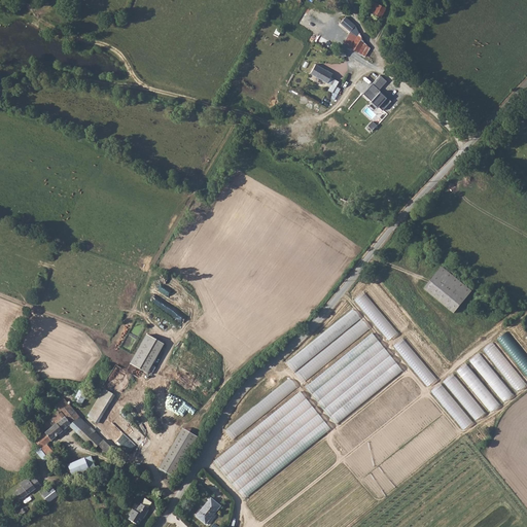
[(369,10),(383,18),(387,7),(373,0),(369,10)]
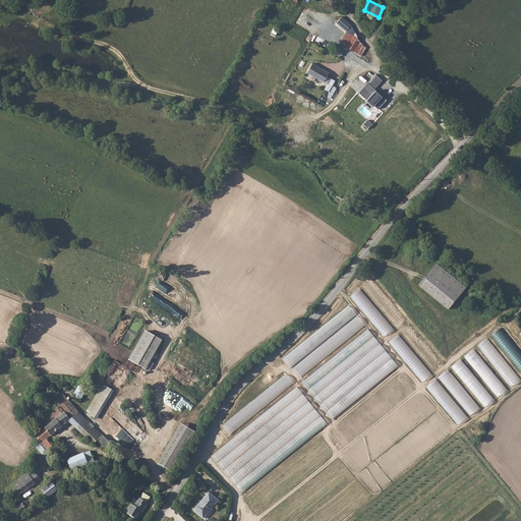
[(342,16),(336,22),(347,31),(351,24),(342,16)]
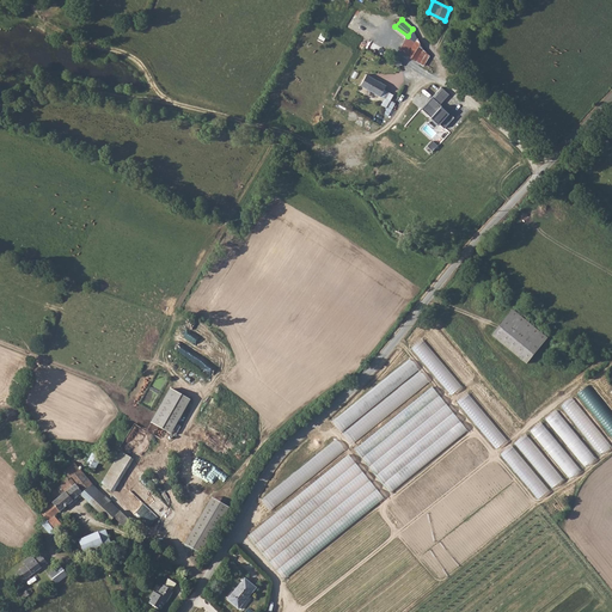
[(366,75),(360,86),(379,97),(385,86),(366,75)]
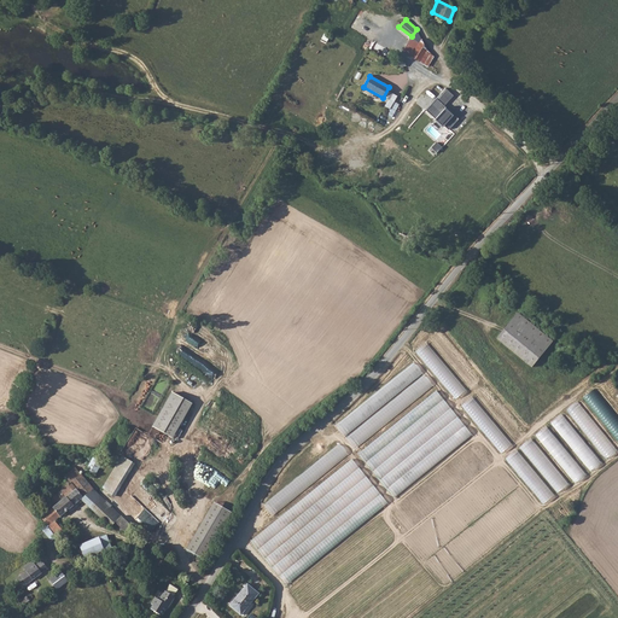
[(445,106),(454,93),(445,87),(427,112),(452,129),(460,117),(445,106)]
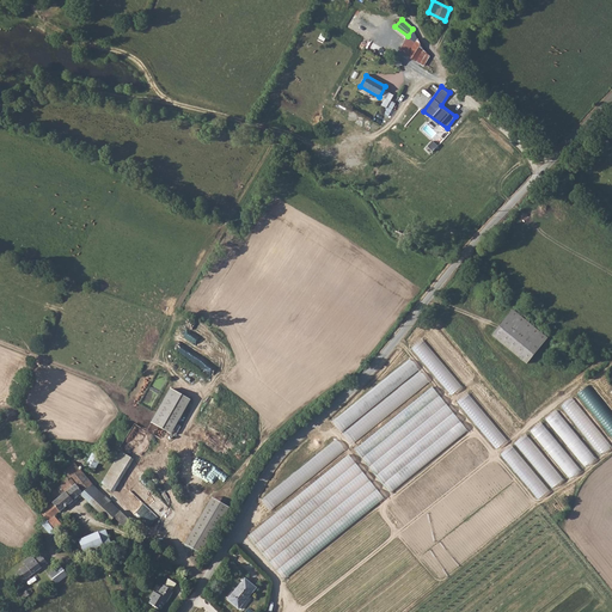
[(513,310),(491,335),(527,363),(548,338),(513,310)]
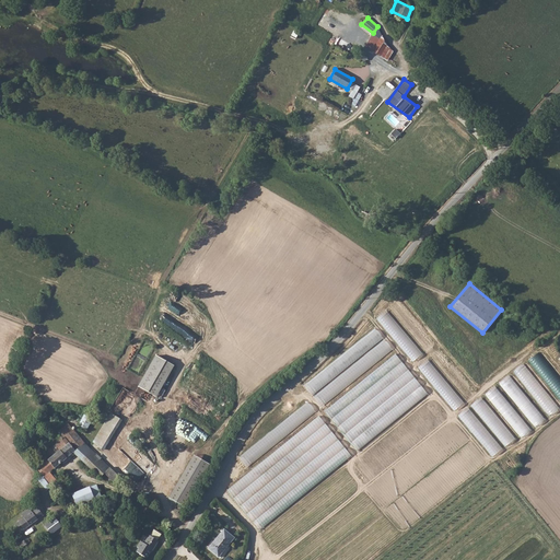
[(399,316),(407,310),(398,301),(391,307),(399,316)]
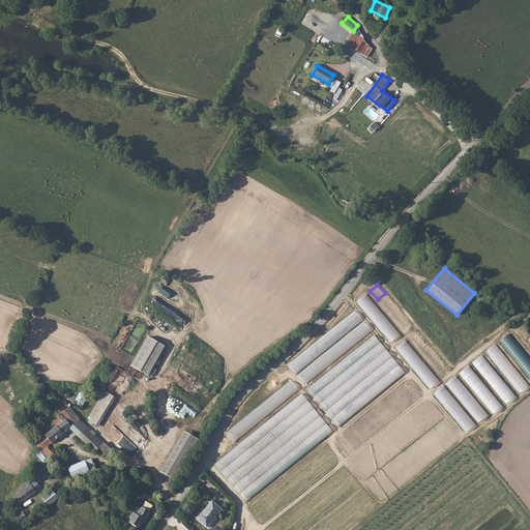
[(296,374),(363,321),(356,311),(288,363),(296,374)]
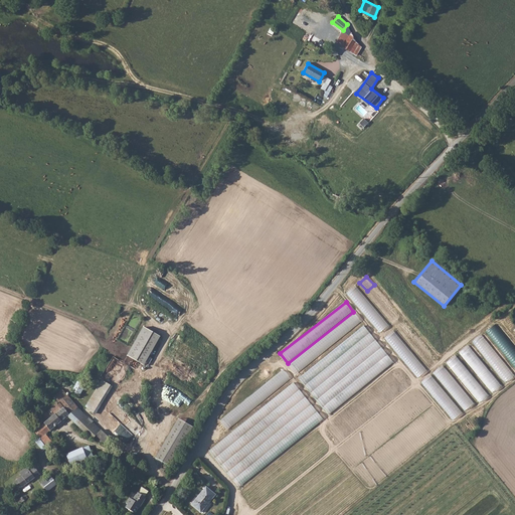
[(362,309),(381,332),(389,325),(373,306),(369,309),(365,304),(364,302),(362,305),(364,307),(362,309)]
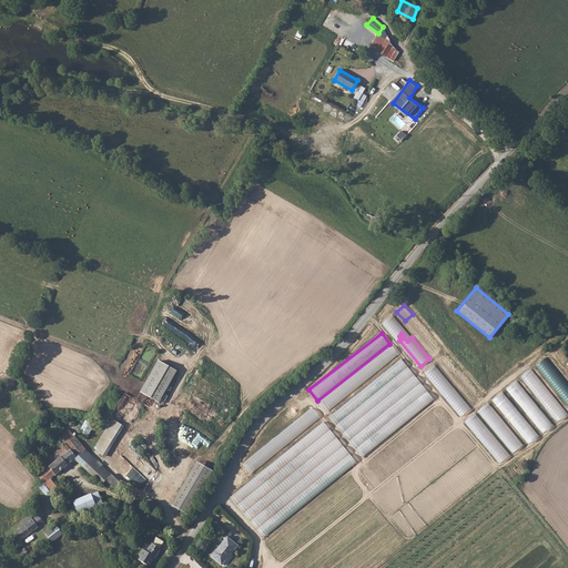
[(391,344),(318,402),(326,412),(398,355),(391,344)]
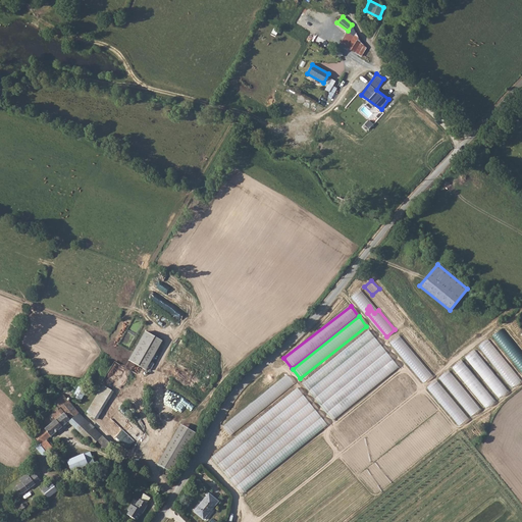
[(304,382),(333,420),(400,367),(369,329),(304,382)]
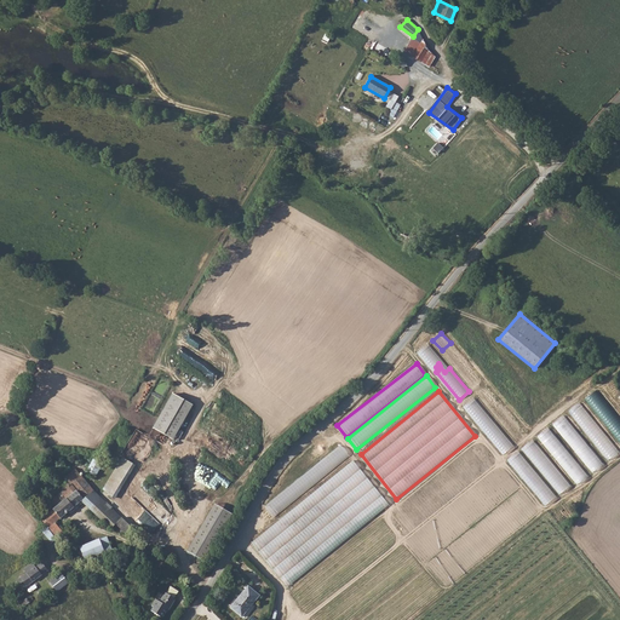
[(173,395),(154,429),(173,440),(193,406),(173,395)]
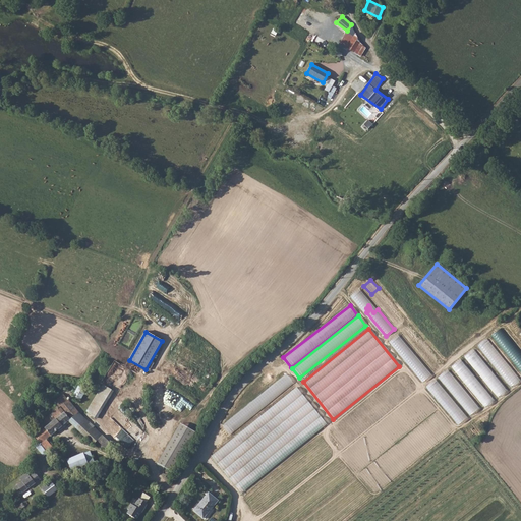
[(192,360),(187,357),(178,377),(183,380),(192,360)]
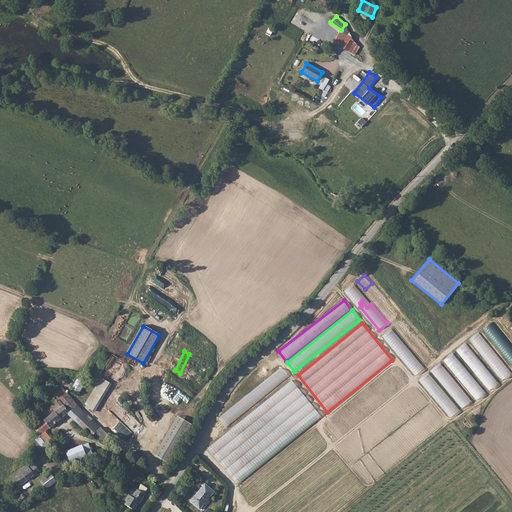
[(452,353),(444,359),(456,373),(458,371),(459,372),(462,373),(465,377),(469,378),(468,380),(473,386),(479,388),(477,392),(475,391),(474,395),(480,397),(482,393),(486,394),(472,377),(470,376),(466,371),(467,371),(452,353)]
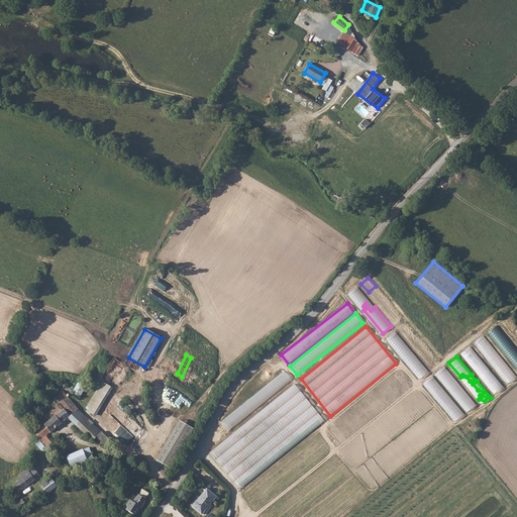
[(106,381),(108,376),(110,377),(113,372),(117,374),(119,370),(116,369),(118,366),(115,365),(118,359),(114,357),(102,379),(106,381)]
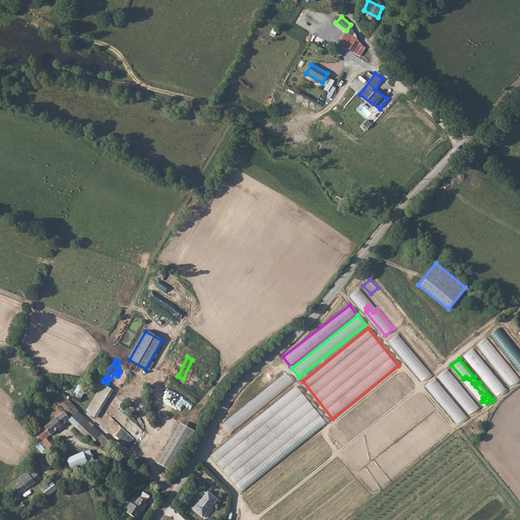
[(447,386),(456,379),(447,369),(439,376),(447,386)]
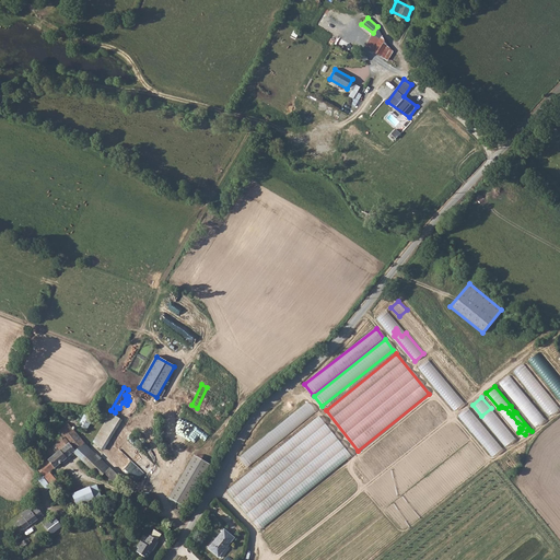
[(467,426),(476,421),(469,408),(461,412),(467,426)]
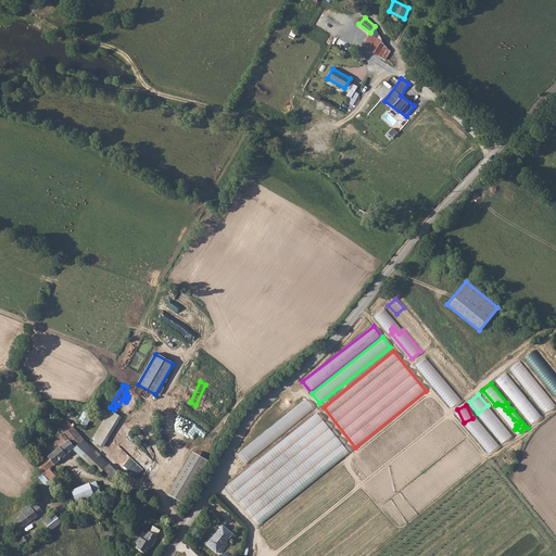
[(532,424),(541,416),(533,407),(529,412),(531,414),(527,418),(532,424)]
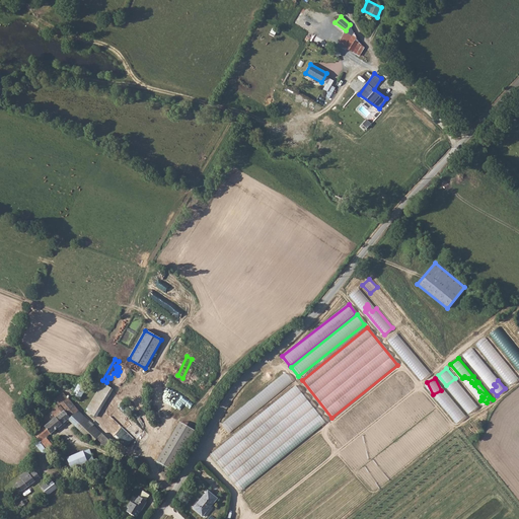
[(87,388),(80,384),(73,395),(81,399),(87,388)]
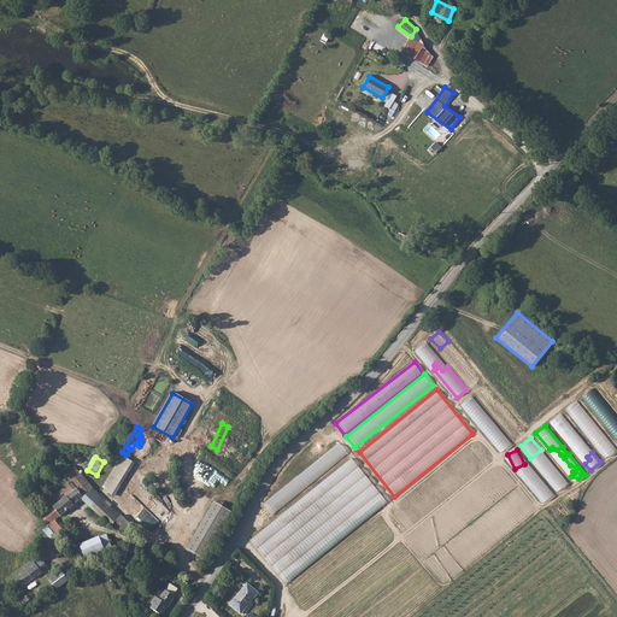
[(115,468),(103,488),(112,497),(133,462),(123,457),(115,468)]
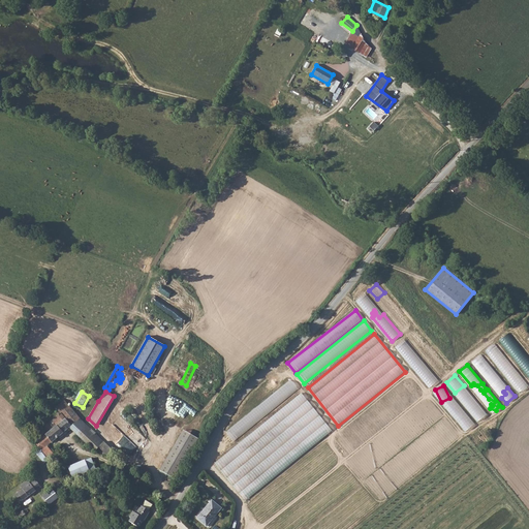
[(287,405),(216,463),(246,500),(280,472),(280,471),(272,466),(274,462),(255,470),(263,456),(253,461),(251,458),(270,442),(245,453),(243,452),(305,403),(310,409),(307,410),(303,413),(311,410),(307,417),(310,416),(315,429),(305,446),(301,447),(303,449),(300,454),(306,452),(332,431),(303,394),(292,401),(294,406),(291,407),(287,405)]
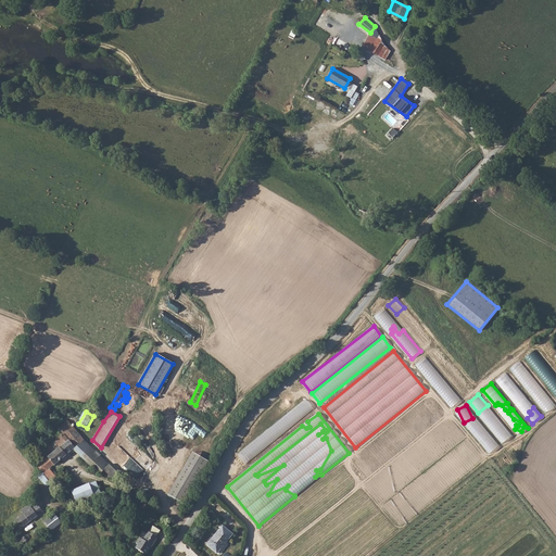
[(60,449),(38,466),(42,472),(45,474),(74,450),(85,441),(68,421),(64,426),(59,429),(64,436),(55,442),(60,449)]
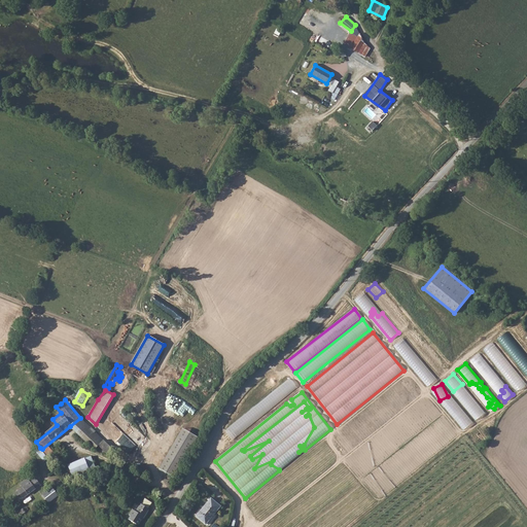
[(119,428),(128,421),(123,415),(114,422),(119,428)]
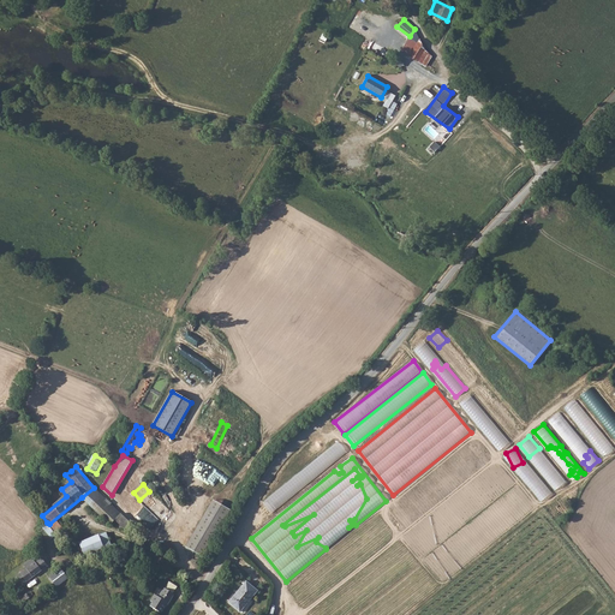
[(181,542),(198,553),(232,500),(216,489),(181,542)]
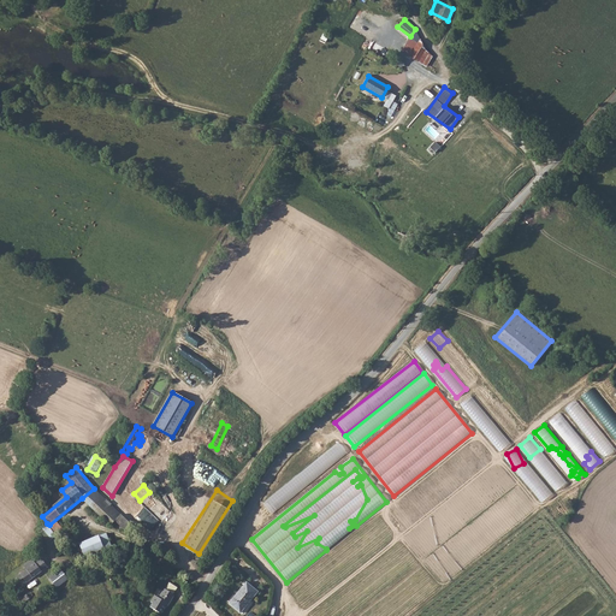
[(561,497),(548,509),(558,522),(572,510),(561,497)]
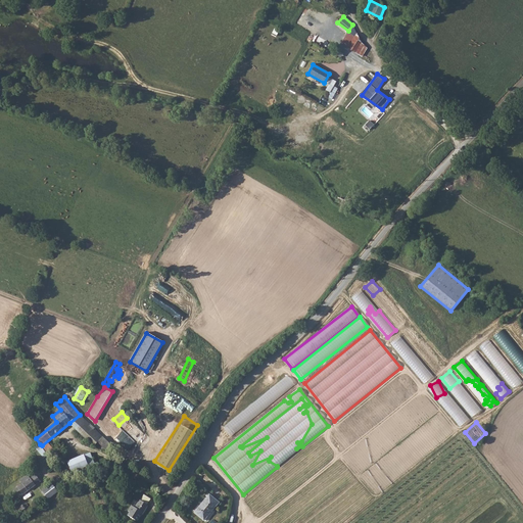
[(103,437),(98,443),(108,453),(110,449),(113,446),(103,437)]
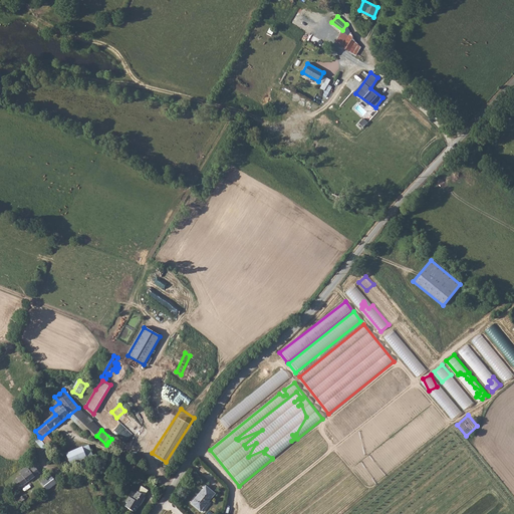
[(87,446),(66,454),(69,463),(91,455),(87,446)]
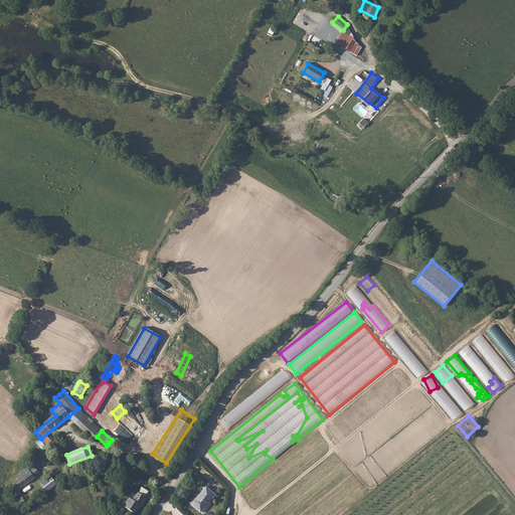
[(18,481),(23,488),(43,473),(38,466),(18,481)]
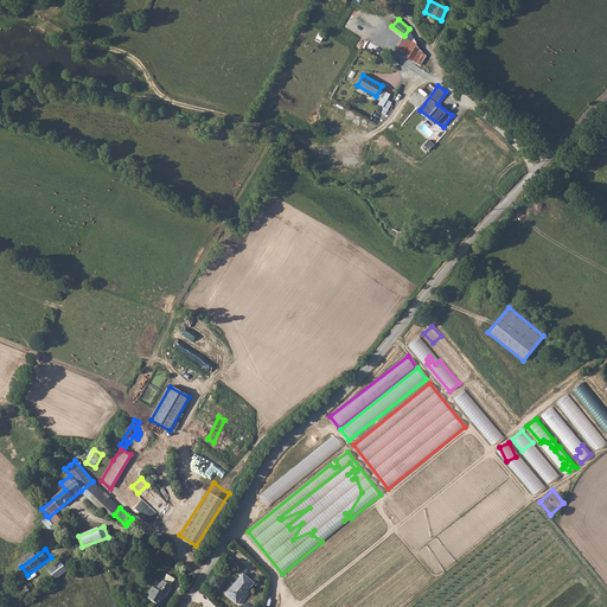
[(61,563),(50,570),(57,580),(68,572),(61,563)]
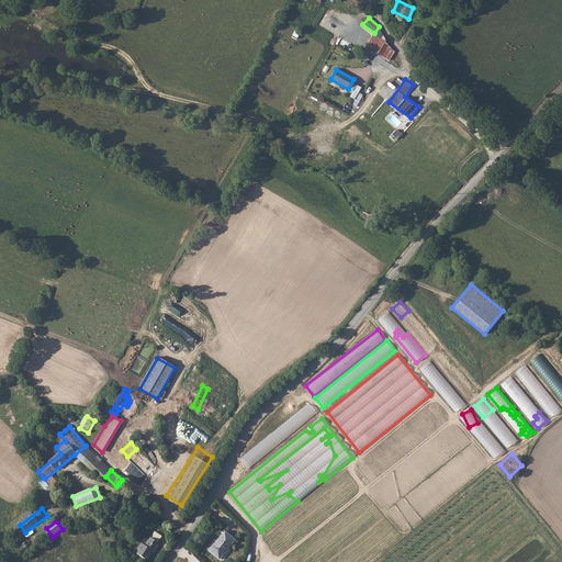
[(224,532),(209,551),(220,560),(235,541),(224,532)]
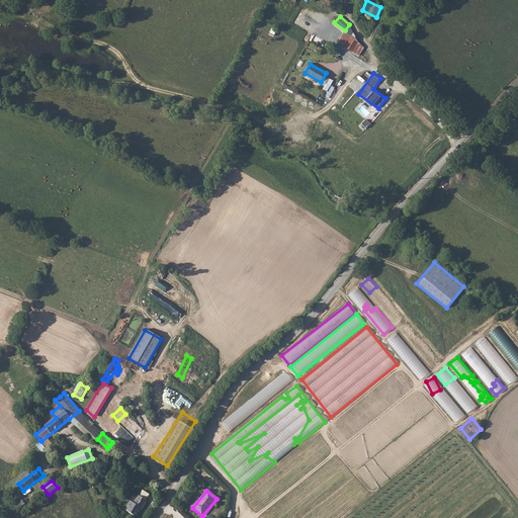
[(128,508),(126,511),(136,517),(142,508),(143,509),(148,502),(139,496),(134,504),(131,502),(127,507),(128,508)]
